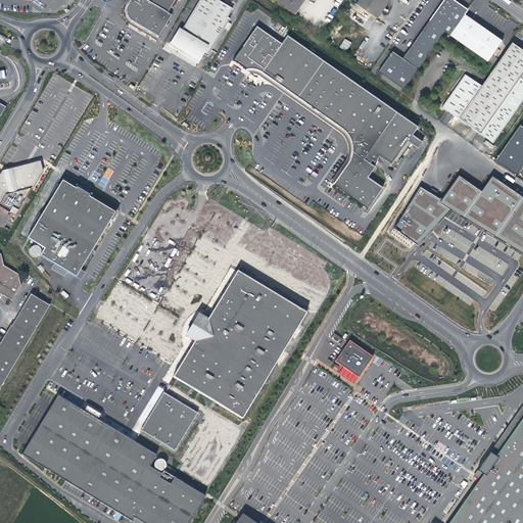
[(171,17),(141,0),(129,0),(126,6),(124,11),(125,15),(128,20),(132,25),(140,29),(157,39),(171,17)]
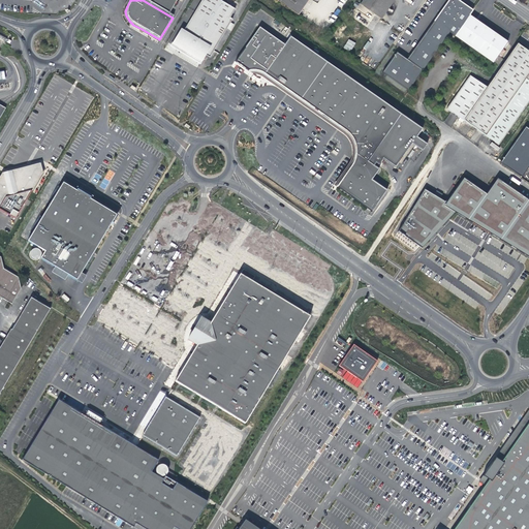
[(147,0),(169,13),(177,0),(147,0)]
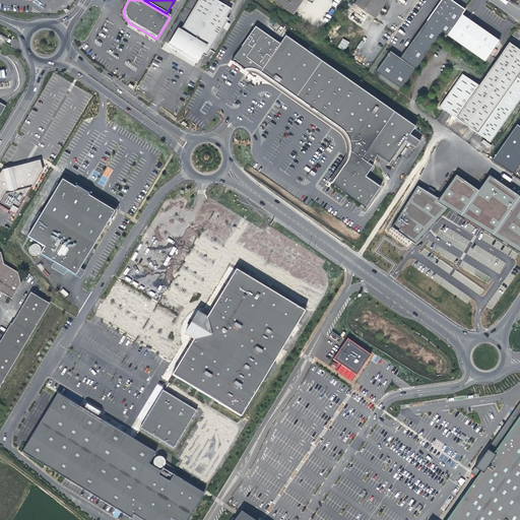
[(231,9),(215,0),(198,0),(180,31),(178,30),(173,40),(171,39),(170,44),(171,44),(170,45),(197,61),(201,54),(206,57),(218,36),(222,39),(233,22),(226,17),(231,9)]
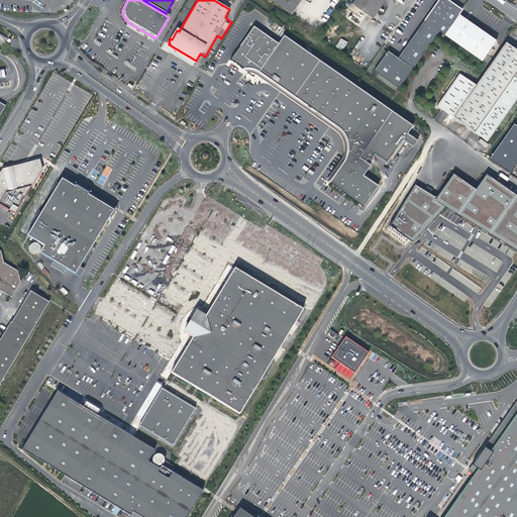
[(272,0),(292,13),(300,0),(272,0)]
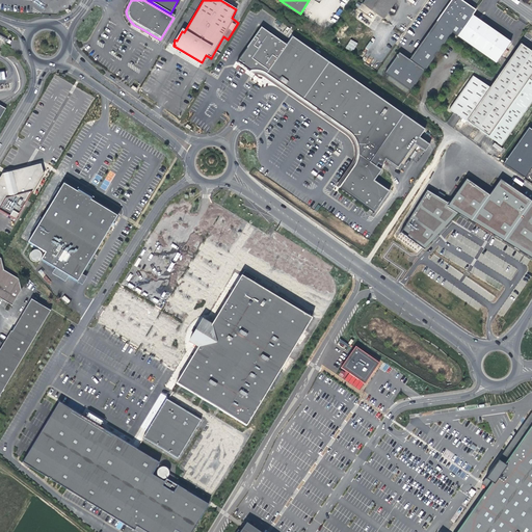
[(390,0),(365,0),(363,4),(383,20),(388,12),(383,9),(390,0)]
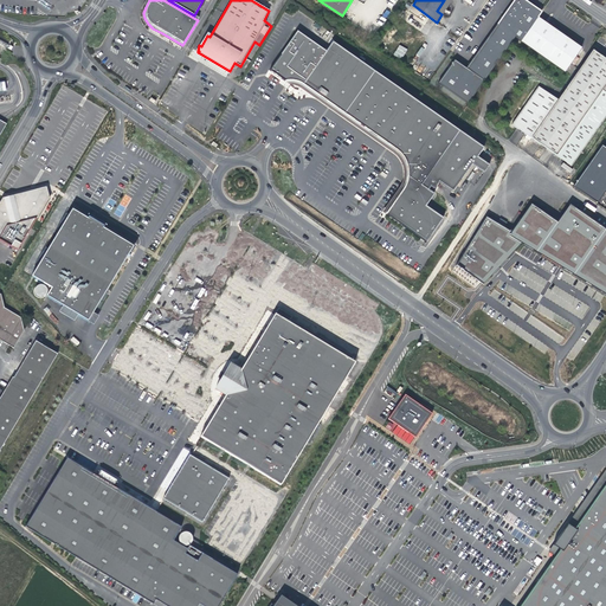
[(444,0),(437,11),(442,14),(451,0),(444,0)]
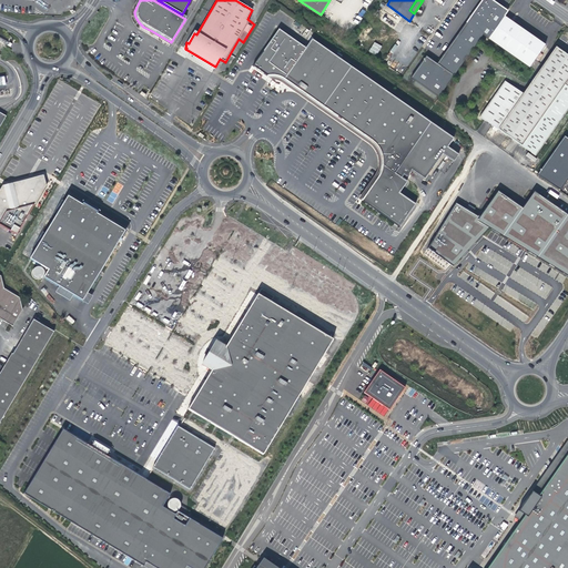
[(503,18),(506,12),(488,0),(480,0),(436,64),(453,75),(480,36),(503,18)]
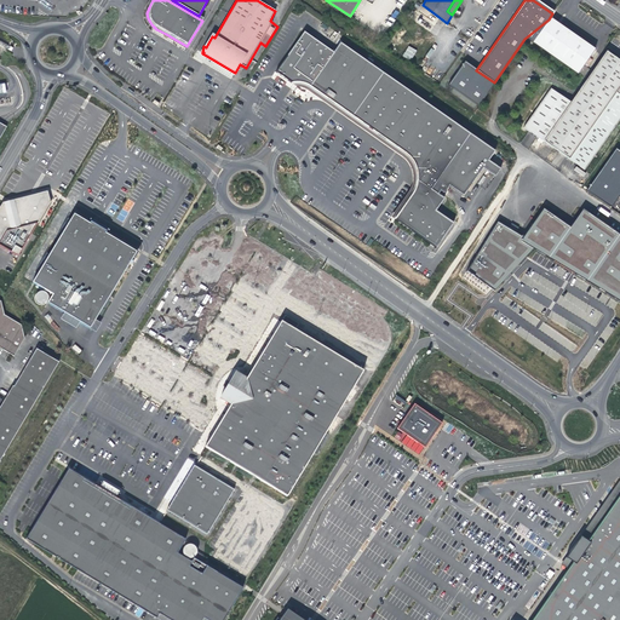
[(429,30),(432,26),(411,10),(407,15),(429,30)]
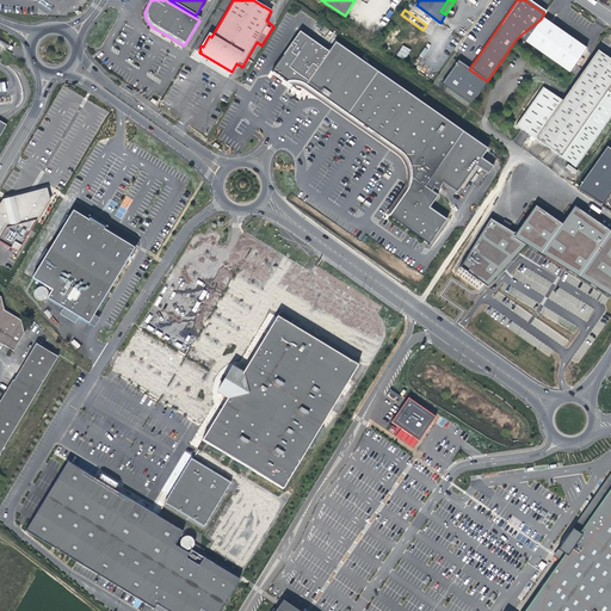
[(567,72),(585,48),(578,42),(585,32),(578,24),(575,26),(572,23),(573,22),(563,18),(556,26),(541,19),(517,38),(567,72)]
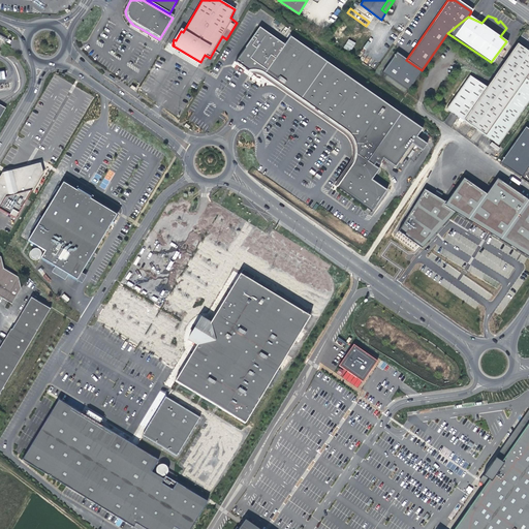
[(332,187),(368,213),(383,190),(371,181),(379,169),(373,165),(367,161),(400,114),(288,36),(281,47),(255,28),(231,62),(244,70),(250,70),(255,71),(260,73),(333,125),(343,132),(347,137),(350,144),(351,150),(350,157),(348,164),(332,187)]
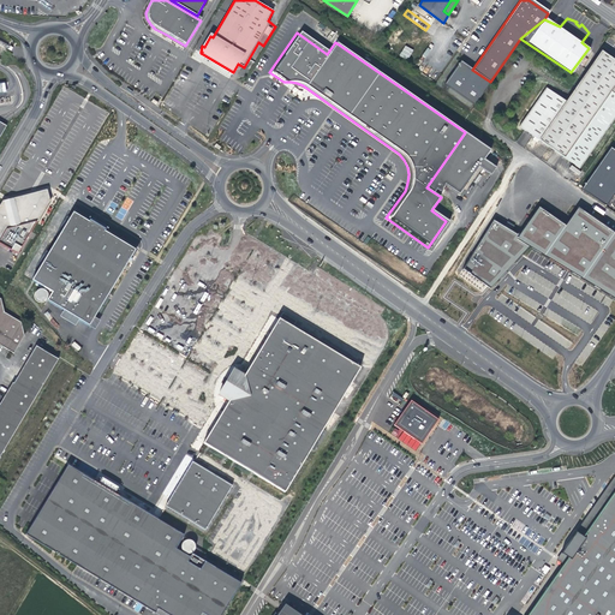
[(405,46),(399,55),(407,60),(413,49),(405,46)]
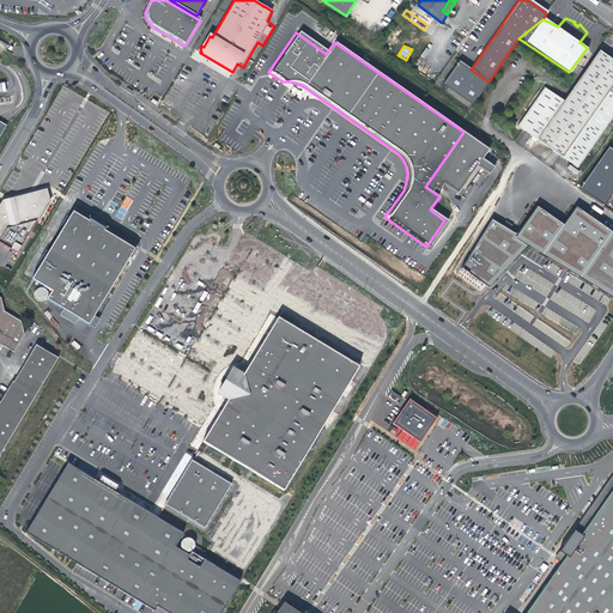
[(529,137),(535,140),(576,169),(612,115),(612,61),(598,52),(563,102),(542,89),(516,127),(529,137)]
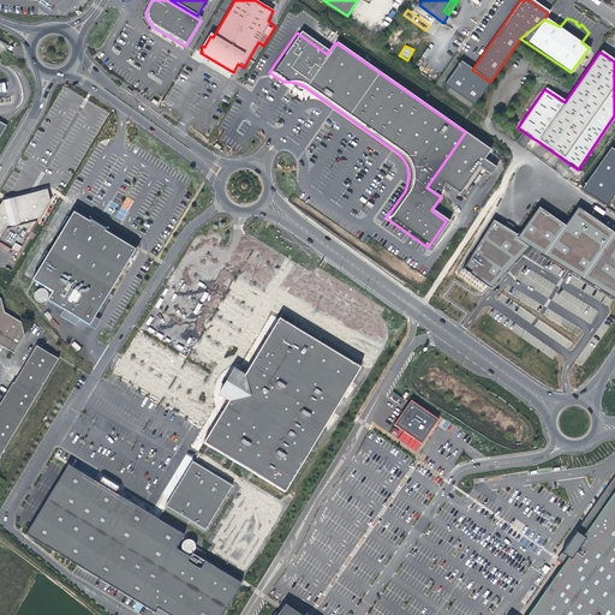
[(207,64),(230,79),(233,73),(210,59),(207,64)]
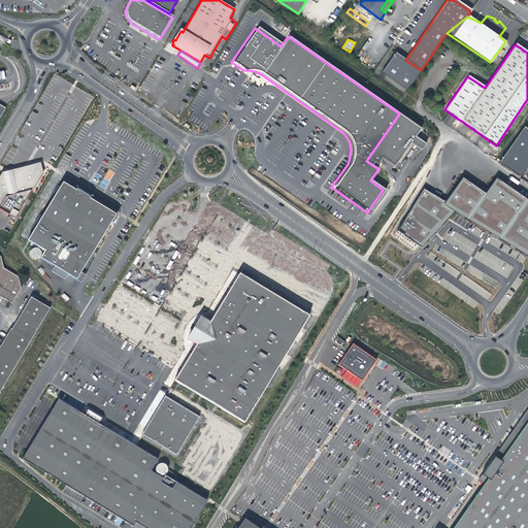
[(405,60),(395,53),(381,73),(406,91),(421,70),(405,60)]
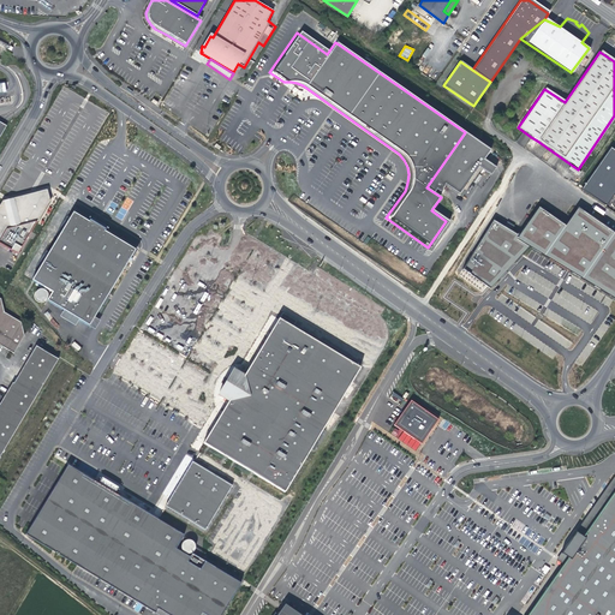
[(491,150),(465,132),(427,187),(434,192),(435,187),(440,191),(446,183),(460,195),(479,167),(491,175),(495,168),(485,161),(491,150)]
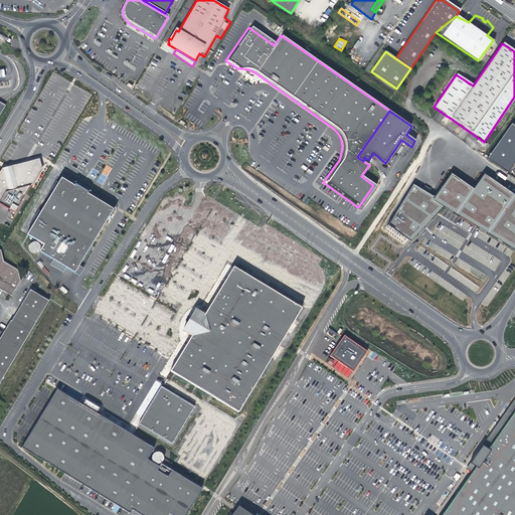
[(445,126),(450,118),(445,115),(438,125),(443,128),(445,126)]
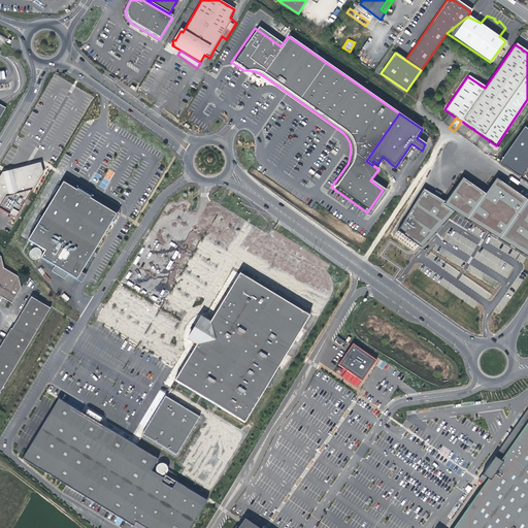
[(527,147),(515,167),(527,176),(527,147)]
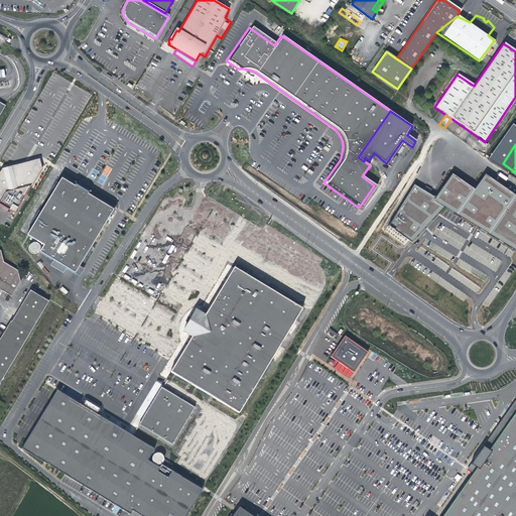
[(40,169),(34,157),(17,166),(4,172),(2,175),(0,178),(0,203),(4,205),(17,212),(40,169)]
